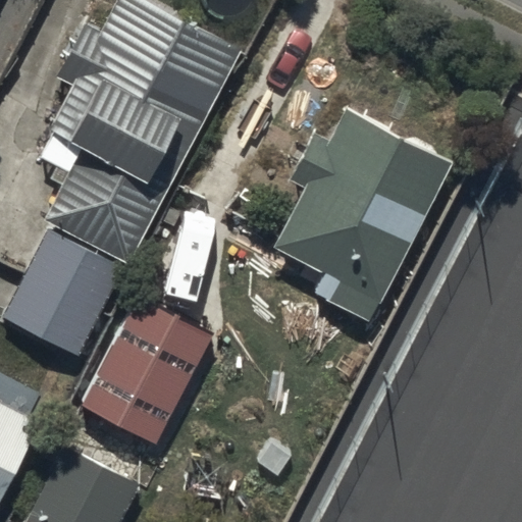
[(131,266),(242,53),(140,0),(116,0),(101,32),(87,24),(54,88),(67,95),(33,162),(63,178),(41,220),(131,266)]
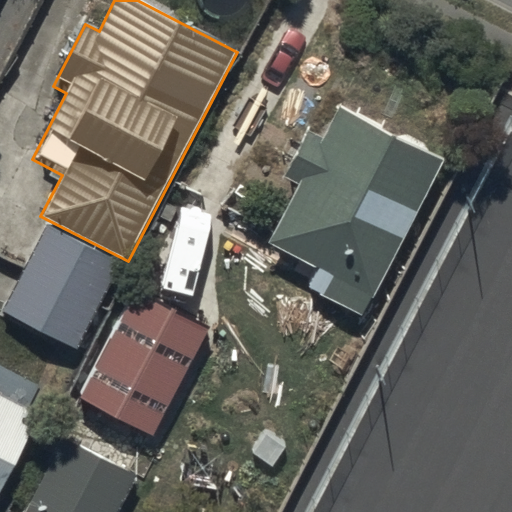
[(440,159),(340,108),(324,137),(308,129),(284,176),(297,183),(267,243),(300,260),(291,277),(361,313),(440,159)]
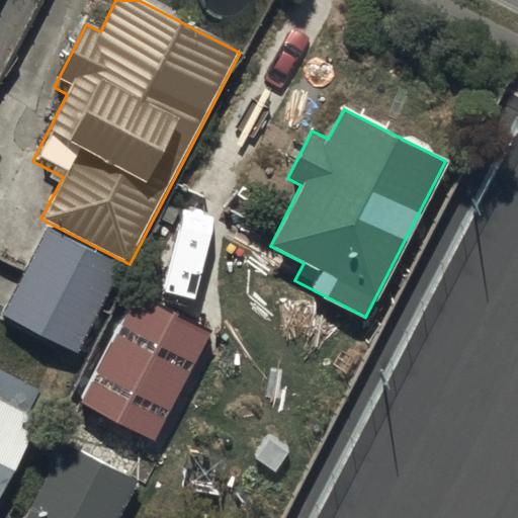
[(119,267),(47,230),(3,314),(76,351),(119,267)]
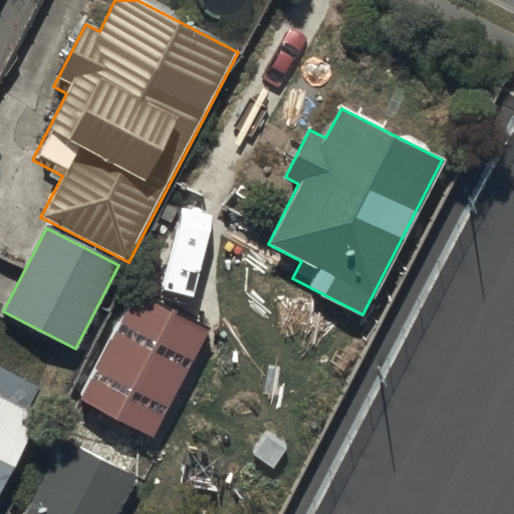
[(80,400),(152,438),(210,329),(139,291),(80,400)]
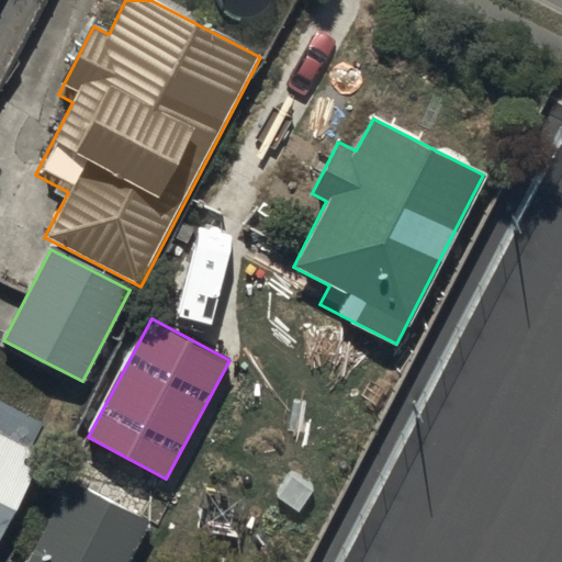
[(0,434),(0,525),(37,454),(0,434)]
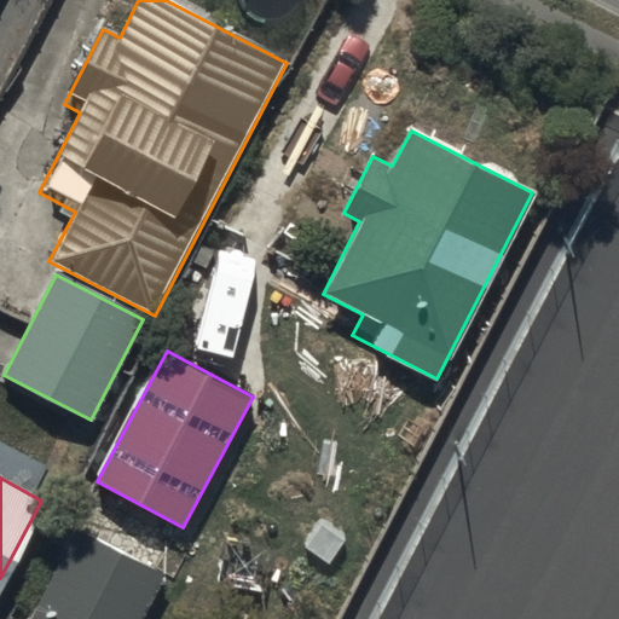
[(138,618),(161,574),(73,531),(29,618),(138,618)]
